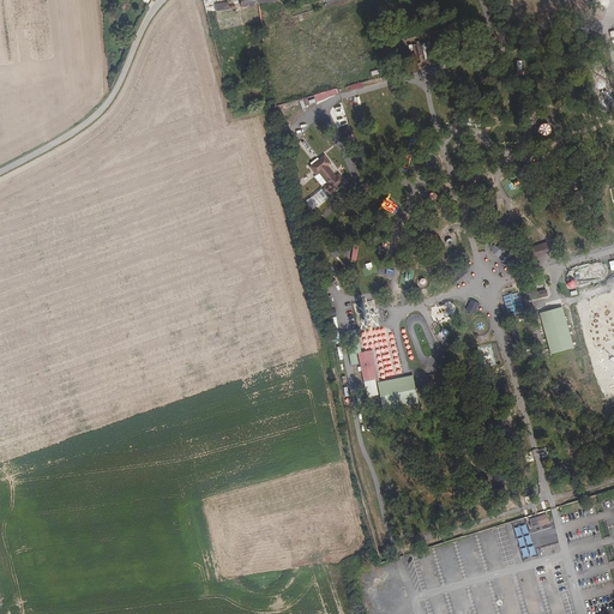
[(215,8),(212,0),(204,2),(206,10),(215,8)]
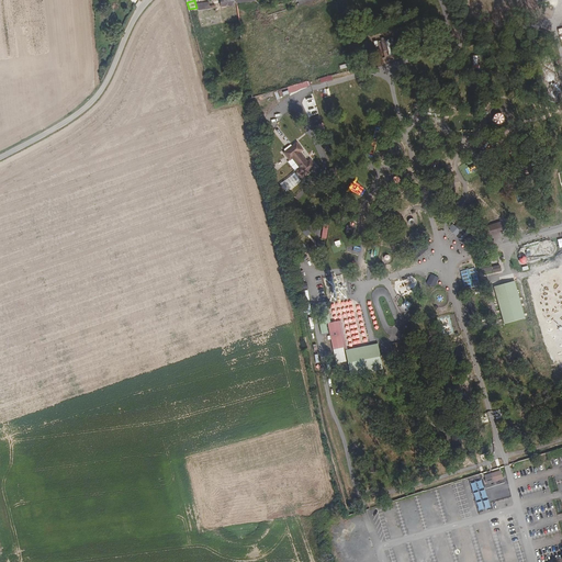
[(268,15),(314,0),(292,0),(266,9),(268,15)]
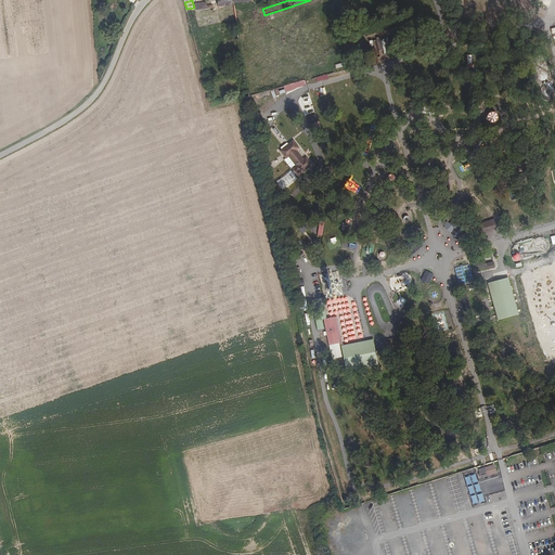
[(384,56),(379,38),(370,41),(373,59),(384,56)]
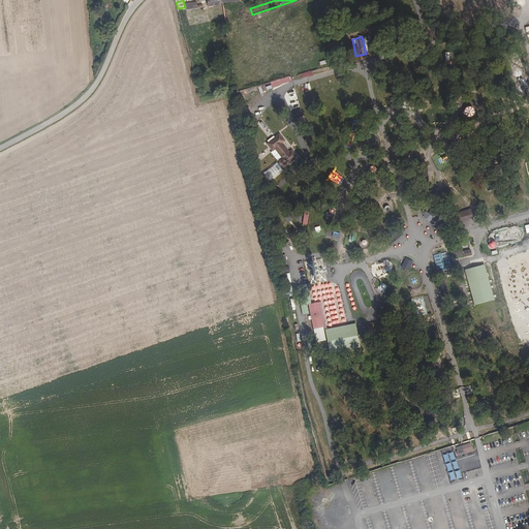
[(463,107),(466,116),(473,114),(471,105),(463,107)]
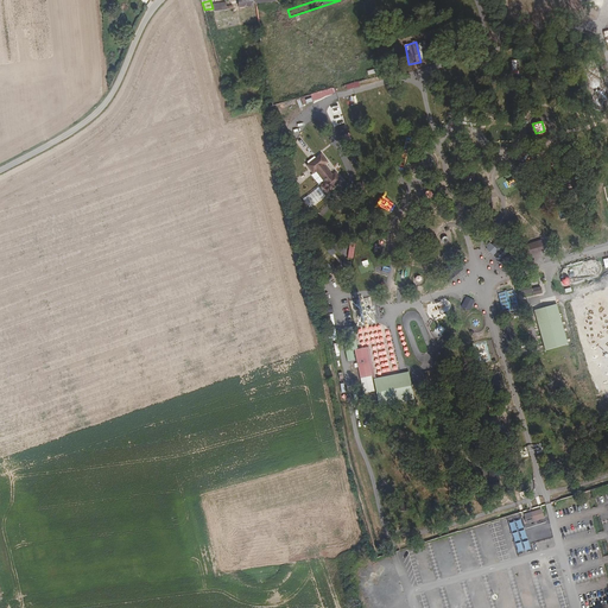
[(339,137),(348,134),(346,125),(337,126),(339,137)]
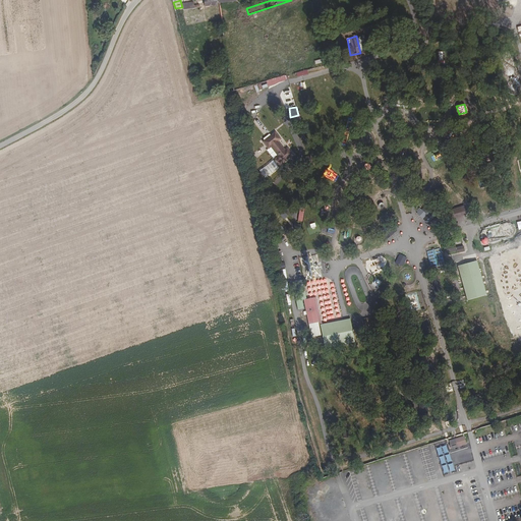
[(276,133),(264,142),(269,148),(271,146),(278,155),(276,157),(280,163),(292,154),(287,148),(285,150),(278,140),(281,138),(276,133)]
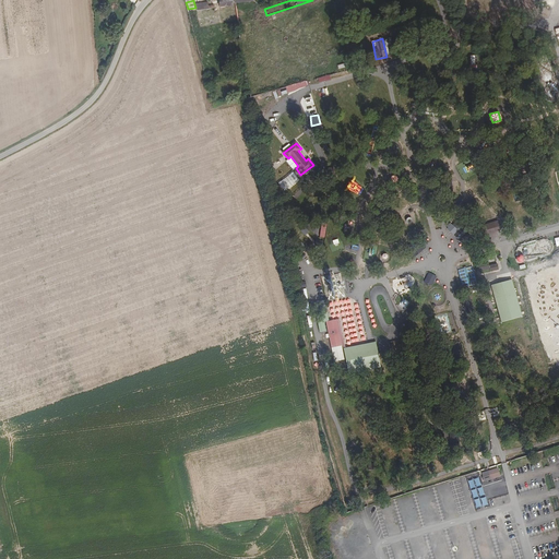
[(292,170),(277,182),(285,191),(299,179),(292,170)]
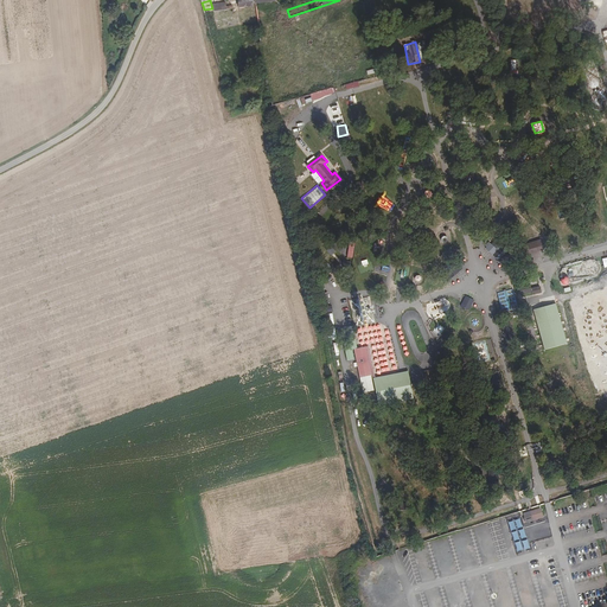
[(517,256),(544,249),(542,241),(515,249),(517,256)]
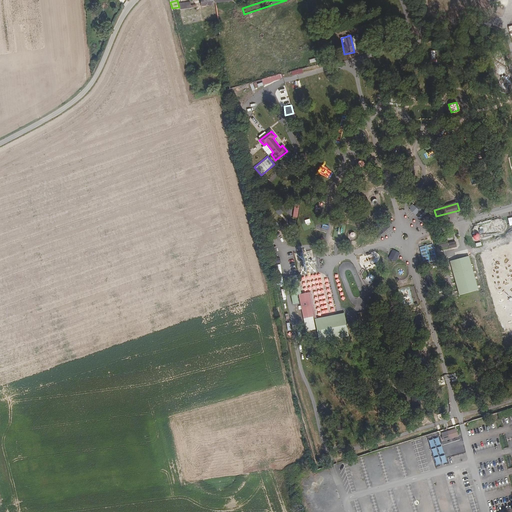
[(278,207),(274,211),(279,216),(283,212),(278,207)]
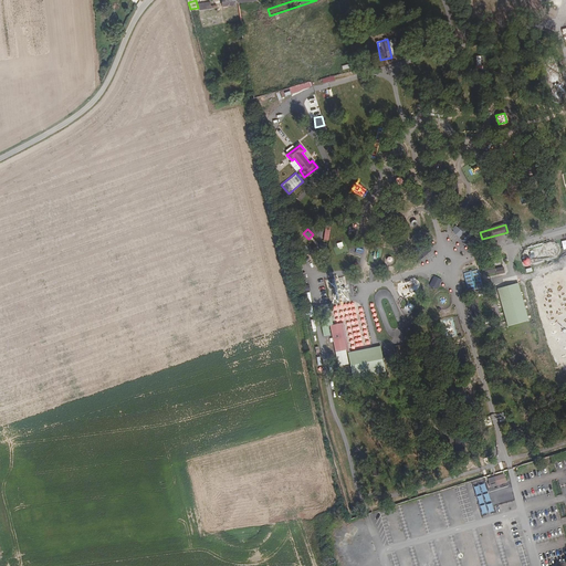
[(427,247),(421,252),(428,260),(435,253),(427,247)]
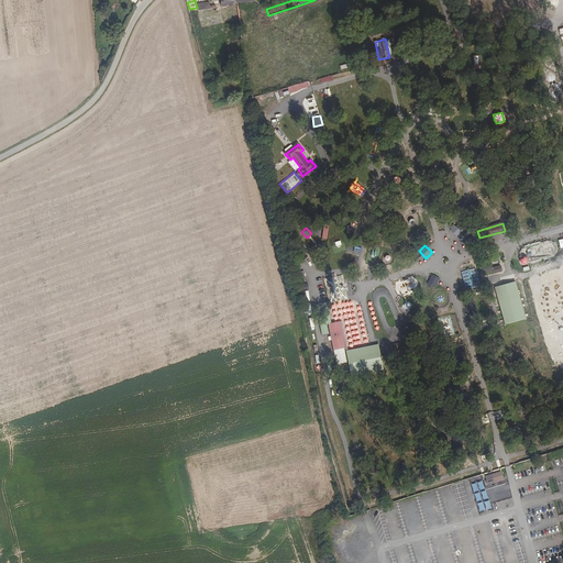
[(492,265),(483,267),(484,274),(494,272),(494,274),(503,272),(501,266),(493,268),(492,265)]
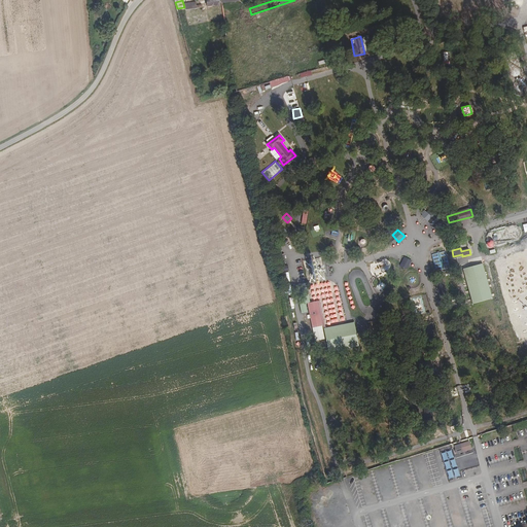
[(445,250),(431,254),(435,271),(449,268),(445,250)]
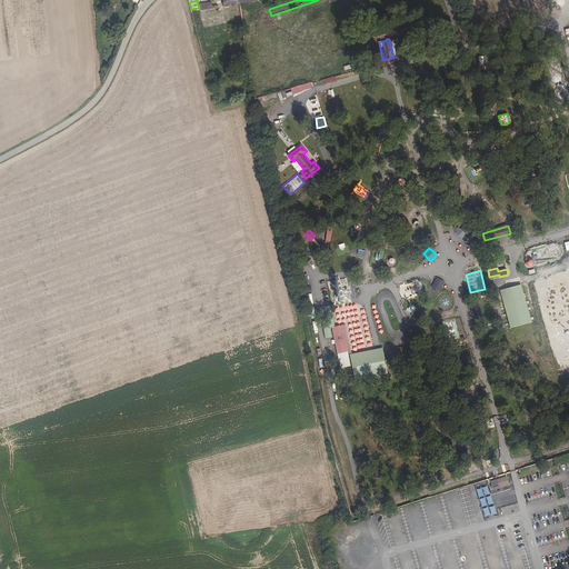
[(350,287),(348,278),(337,279),(341,302),(355,300),(352,287),(350,287)]
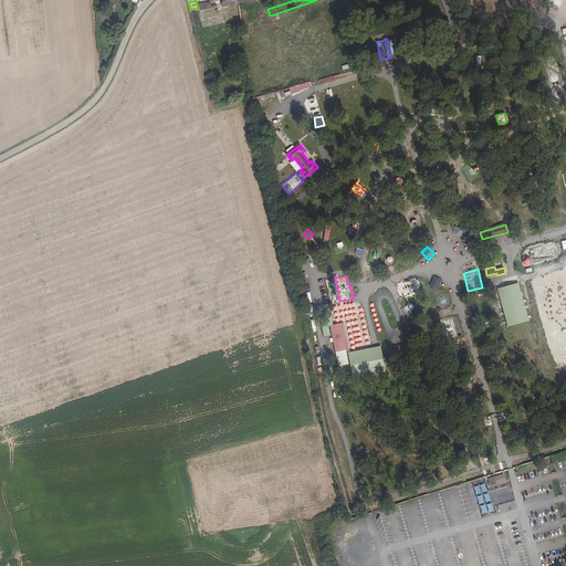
[(435,276),(430,285),(438,290),(442,280),(435,276)]
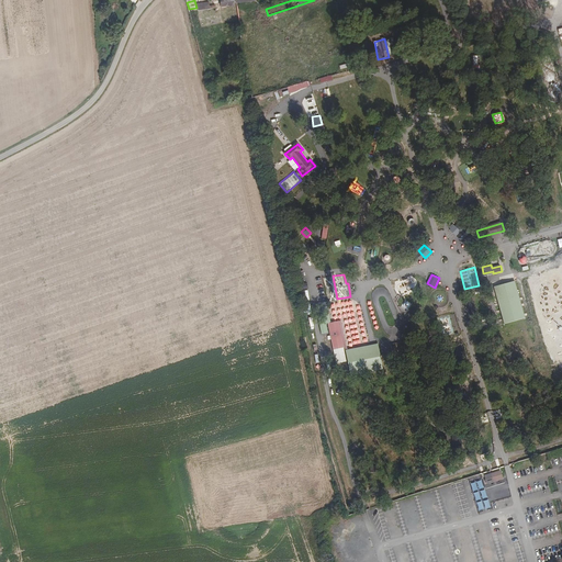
[(514,282),(494,288),(505,325),(525,319),(514,282)]
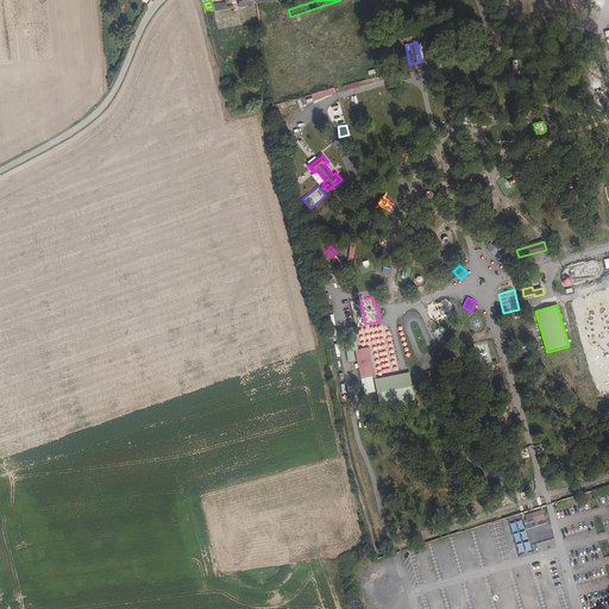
[(327,326),(334,325),(332,307),(325,307),(327,326)]
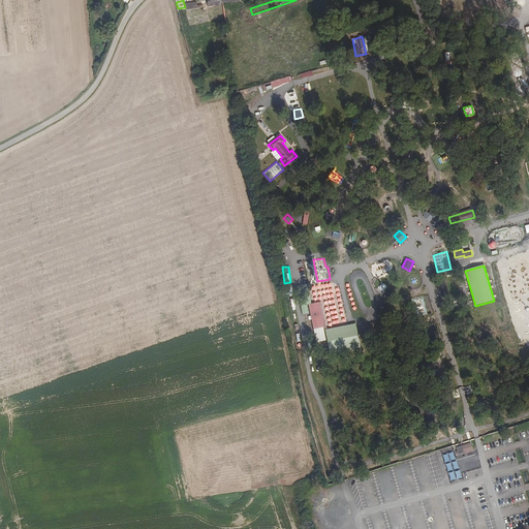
[(299,298),(303,314),(308,313),(306,304),(311,303),(309,296),(299,298)]
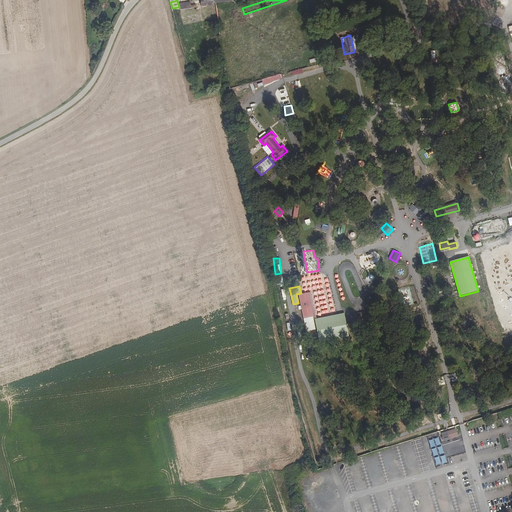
[(315,319),(316,319),(311,292),(302,294),(298,295),(306,331),(315,330),(313,319),(315,319)]
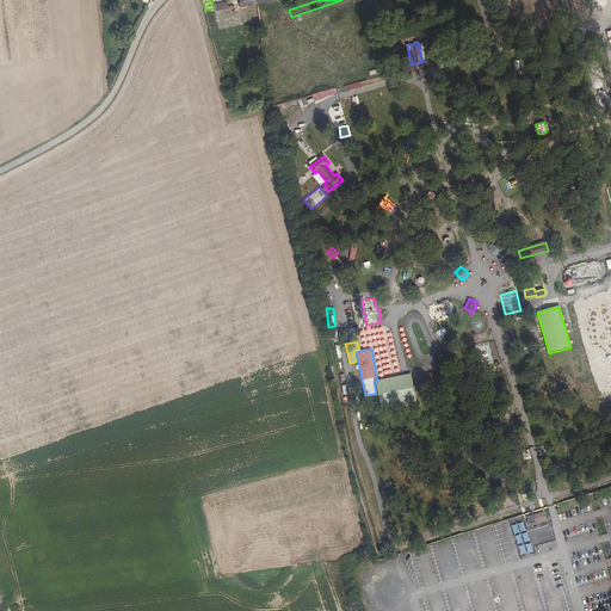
[(443,370),(427,375),(430,386),(436,384),(434,381),(444,378),(443,370)]
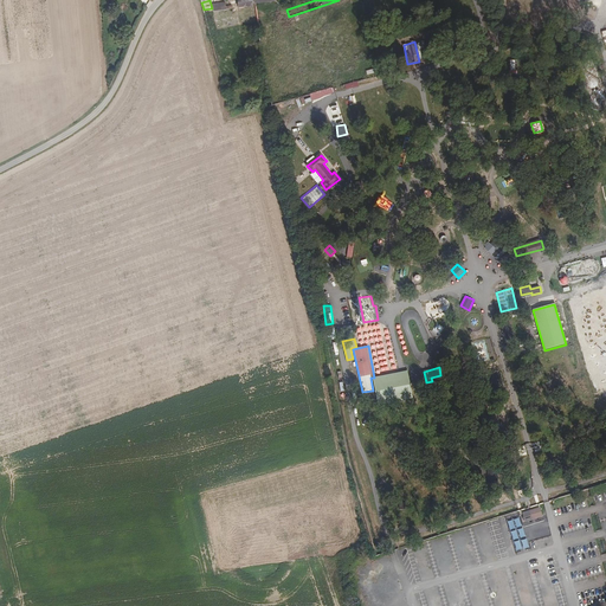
[(373,378),(378,405),(413,398),(407,371),(399,373),(374,378),(373,378)]
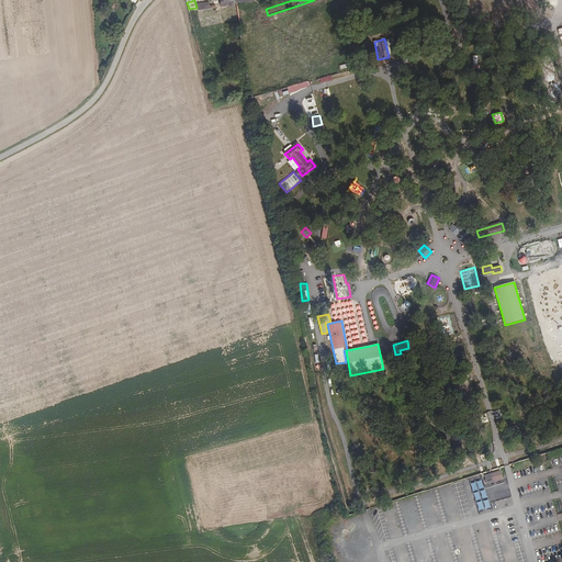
[(503,479),(501,471),(484,475),(486,483),(503,479)]
